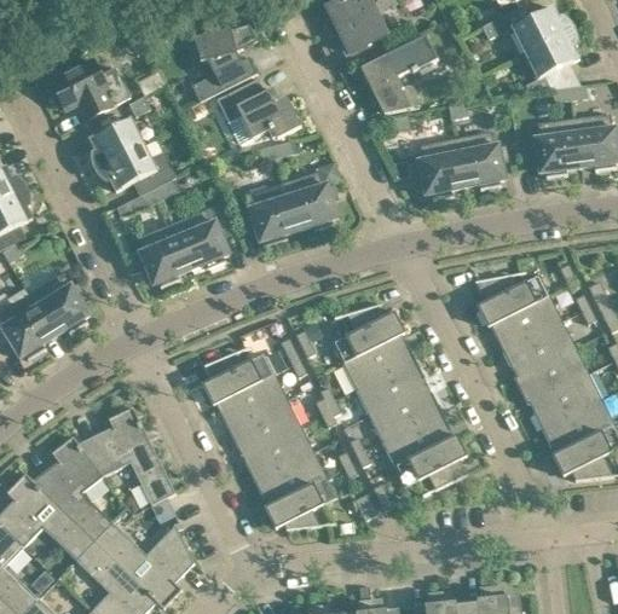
[(338,0),(327,5),(350,51),(385,33),(385,32),(383,33),(374,12),(393,3),(392,0),(338,0)]
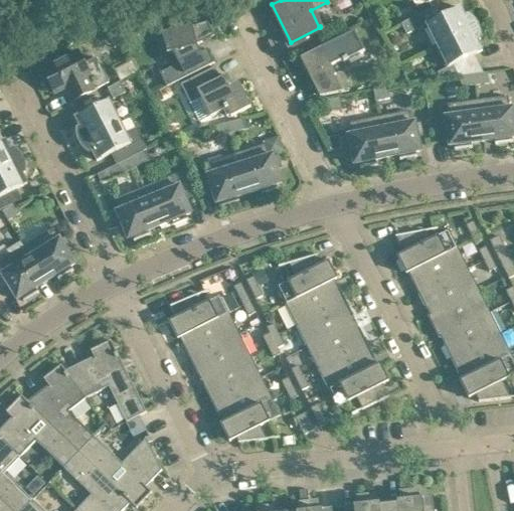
[(436,43),(477,22),(475,20),(474,18),(472,16),(470,14),(467,12),(464,14),(460,4),(425,21),(436,43)]
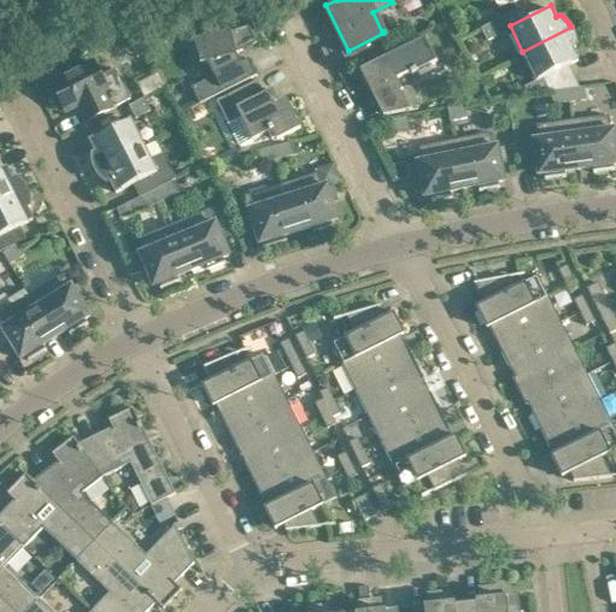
[(499,15),(480,24),(486,37),(505,28),(499,15)]
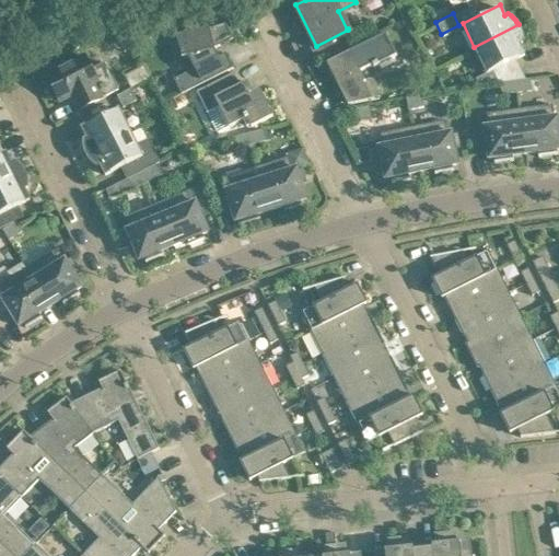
[(194,66),(173,76),(181,91),(232,65),(224,49),(217,54),(213,45),(232,35),(224,20),(175,34),(181,55),(187,54),(194,66)]
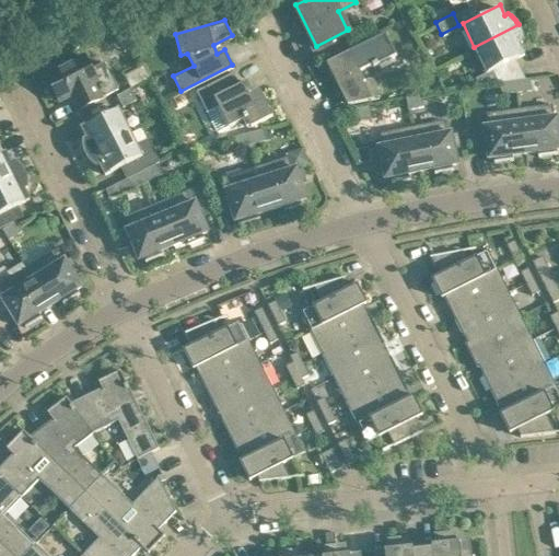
[(517,41),(521,39),(521,36),(521,33),(521,30),(520,27),(519,24),(474,47),(486,70),(475,76),(478,82),(498,79),(492,67),(523,51),(517,41)]
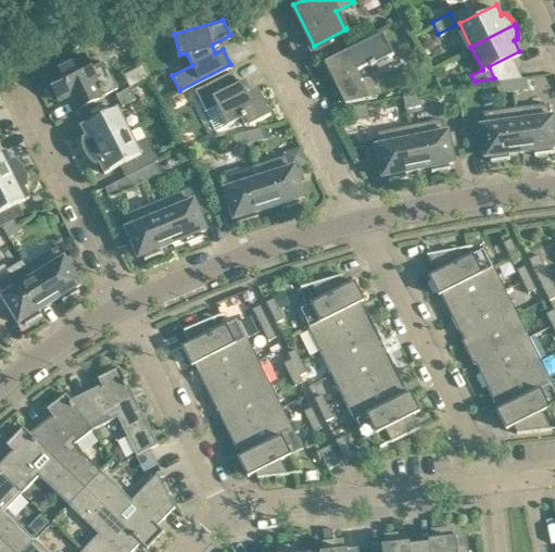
[(381,30),(324,60),(333,79),(337,78),(348,101),(376,95),(373,79),(373,78),(371,77),(370,76),(368,75),(367,75),(365,75),(361,77),(356,67),(369,62),(370,64),(375,62),(375,61),(392,52),(381,30)]
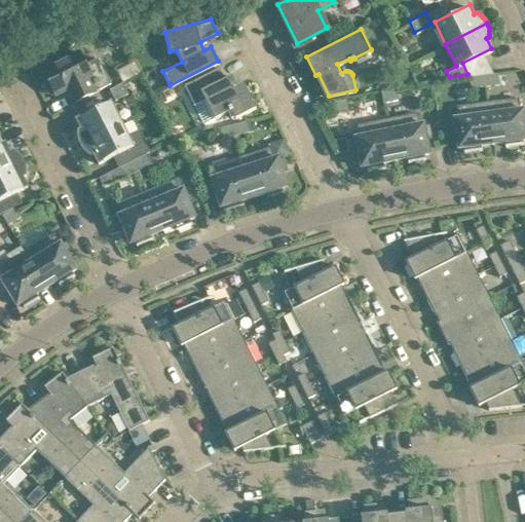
[(51,64),(42,68),(54,92),(66,87),(73,100),(110,81),(97,56),(84,62),(78,49),(62,58),(61,54),(49,61),(51,64)]
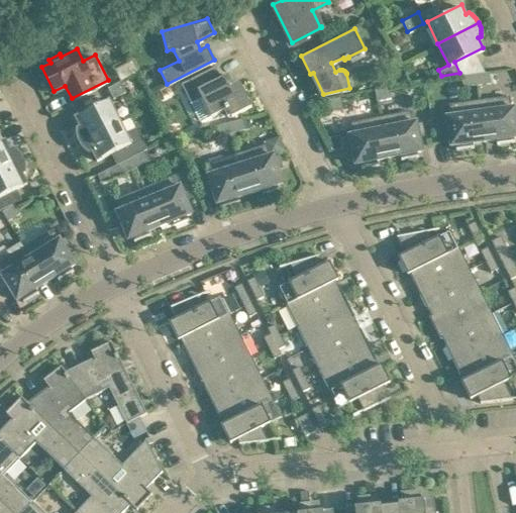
[(124,65),(116,69),(120,78),(137,69),(131,58),(123,62),(124,65)]
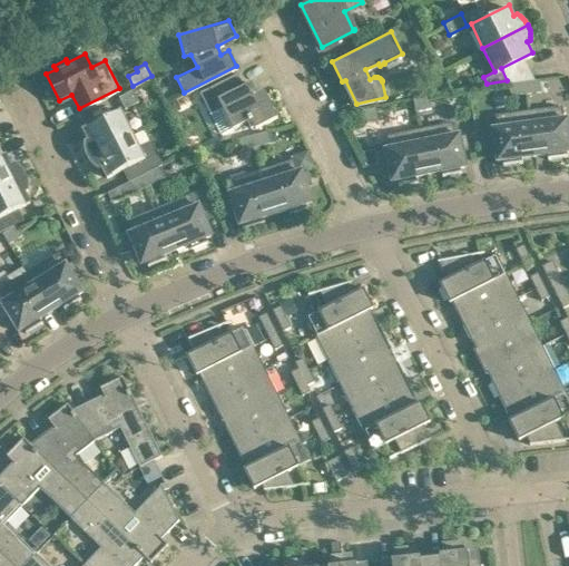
[(236,71),(199,90),(209,111),(222,105),(232,126),(251,117),(254,126),(276,115),(262,87),(255,90),(251,79),(243,84),(236,71)]
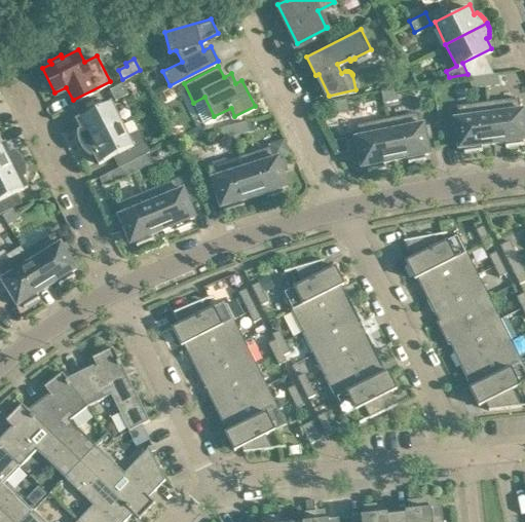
[(497,71),(493,71),(483,73),(484,83),(498,82),(497,71)]
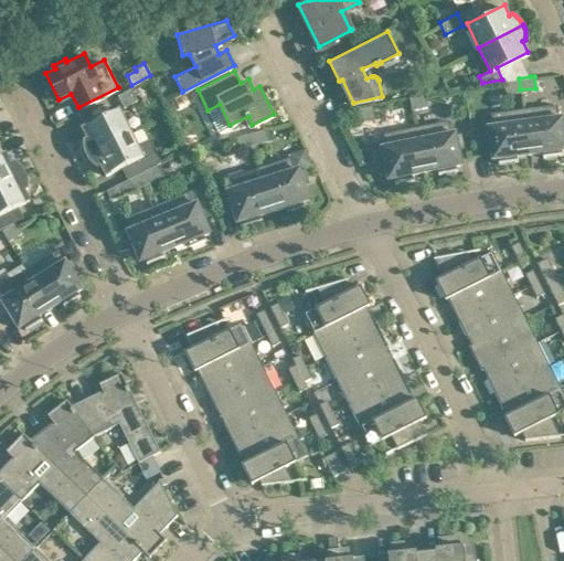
[(520,90),(519,78),(503,80),(506,92),(520,90)]
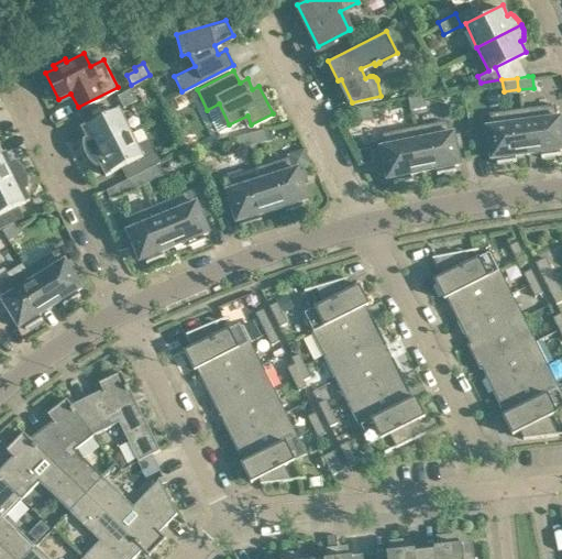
[(130,86),(117,92),(122,105),(136,98),(130,86)]
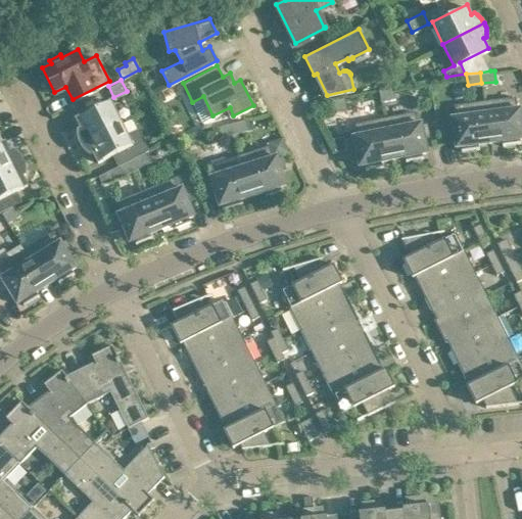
[(392,86),(378,89),(380,99),(394,97),(392,86)]
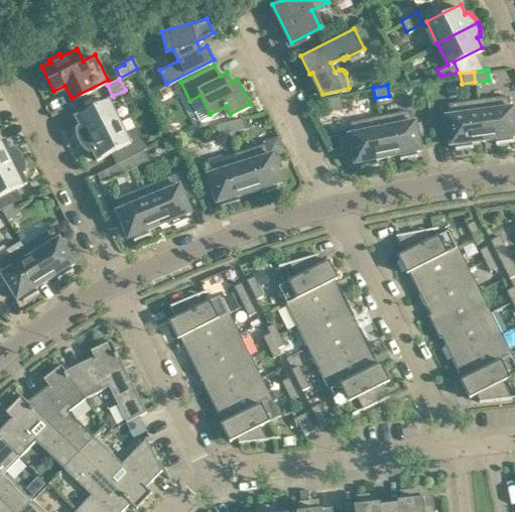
[(157,89),(151,92),(155,100),(159,98),(160,94),(157,89)]
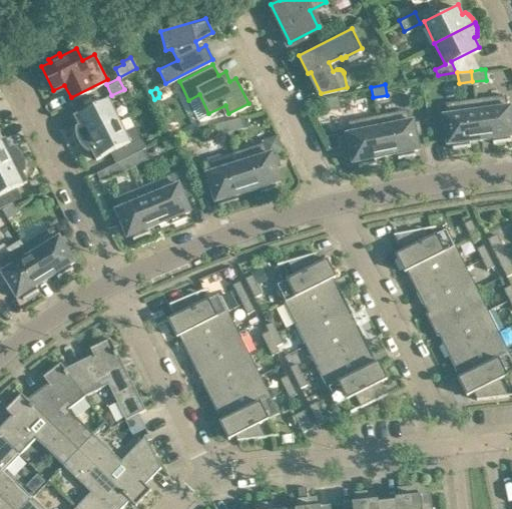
[(504,92),(474,96),(480,138),(491,136),(492,141),(510,138),(509,134),(511,133),(511,120),(510,104),(506,104),(504,92)]
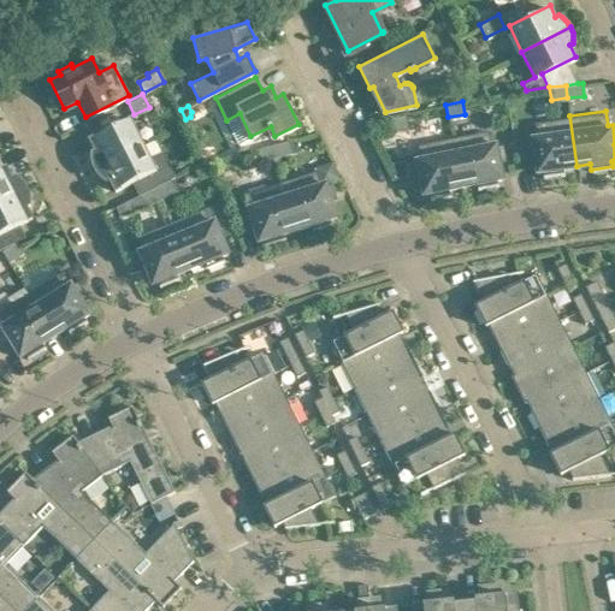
[(404,113),(388,116),(390,129),(407,125),(404,113)]
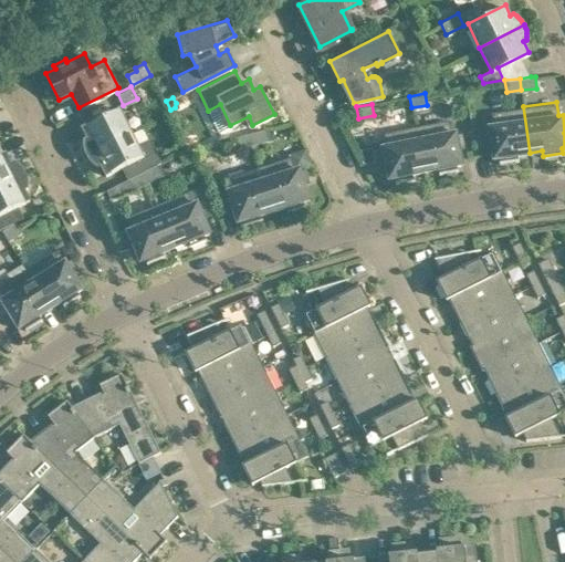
[(530,153),(523,106),(491,112),(492,124),(488,125),(489,128),(483,128),(484,138),(490,137),(493,157),(498,157),(499,162),(518,159),(518,154),(530,153)]
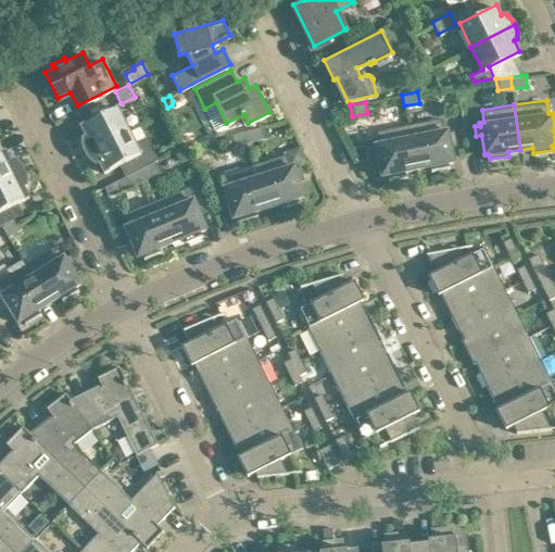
[(116,105),(79,124),(85,135),(82,136),(82,139),(82,142),(83,145),(84,148),(85,151),(128,128),(116,105)]
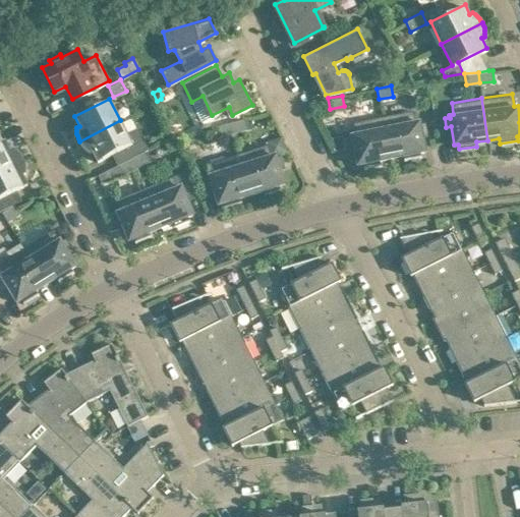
[(412,110),(383,115),(391,157),(402,155),(403,159),(421,155),(420,151),(424,150),(421,131),(425,130),(424,122),(419,123),(419,120),(415,121),(412,110)]
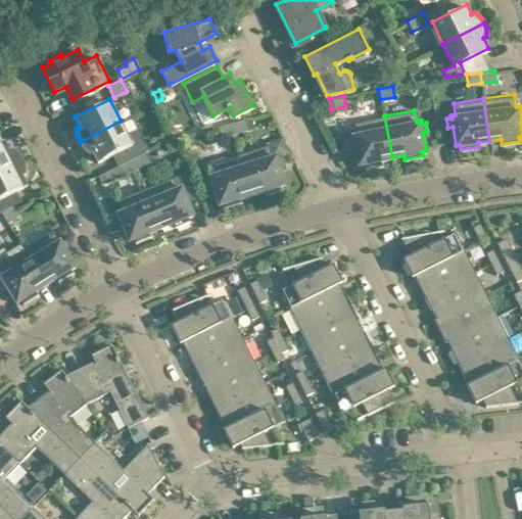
[(392,157),(384,115),(354,122),(357,134),(352,135),(359,164),(364,163),(364,168),(382,163),(381,159),(392,157)]
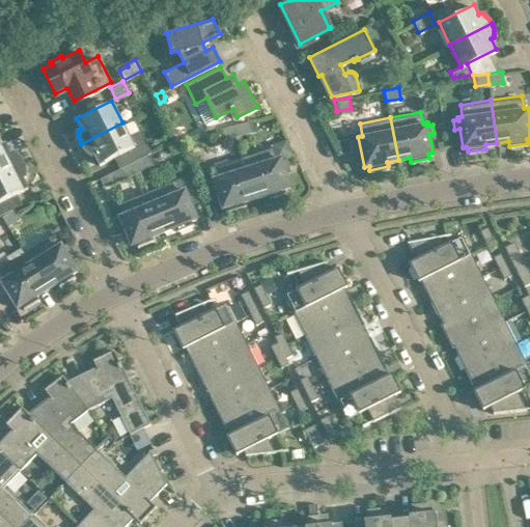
[(247,119),(233,123),(235,134),(250,131),(247,119)]
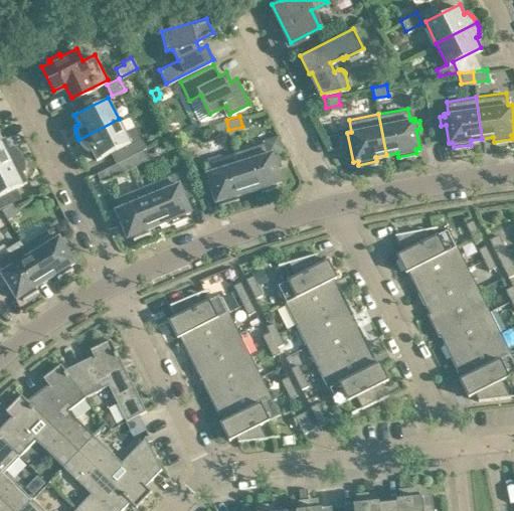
[(125,132),(119,119),(78,140),(79,142),(81,144),(83,146),(86,148),(88,150),(91,148),(96,158),(115,148),(120,159),(146,146),(136,126),(125,132)]
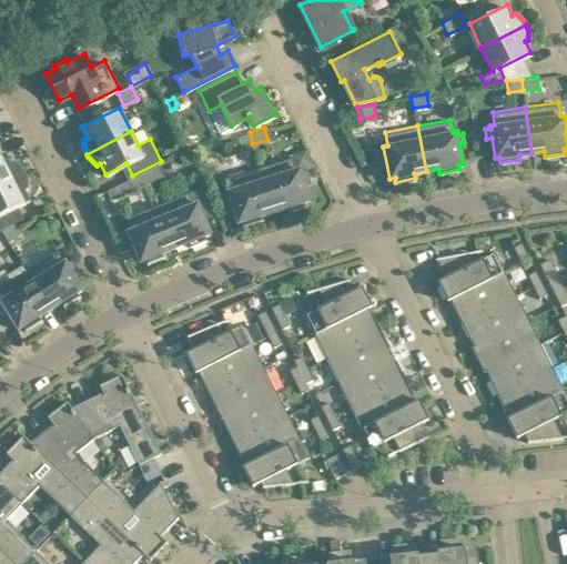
[(252,143),(250,132),(234,136),(238,148),(252,143)]
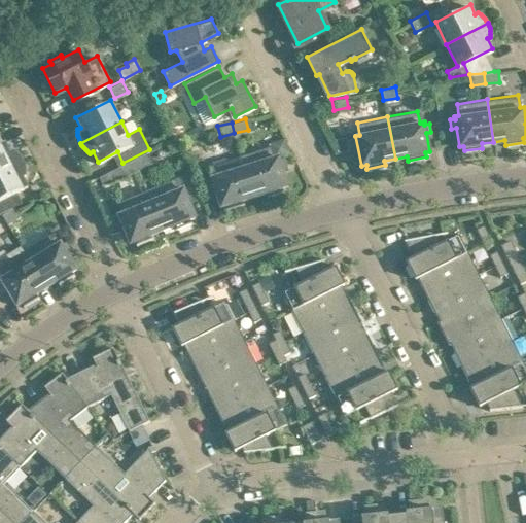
[(345,137),(335,139),(338,151),(348,149),(345,137)]
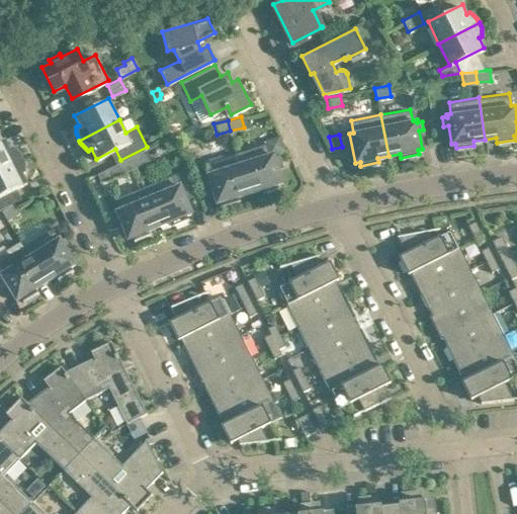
[(0,168),(21,157),(20,154),(18,152),(16,150),(14,148),(12,147),(9,148),(4,139),(0,141),(0,168)]
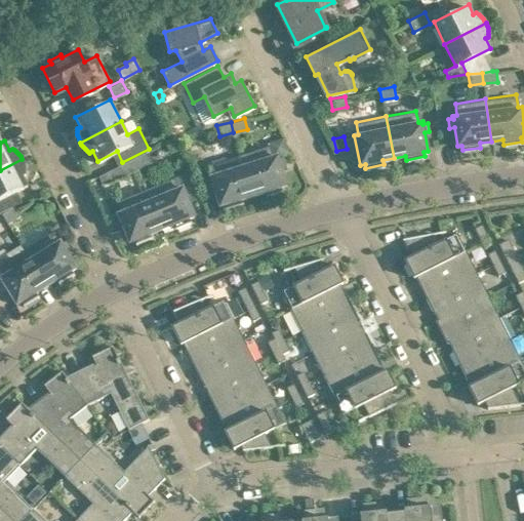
[(269,144),(240,154),(252,194),(264,191),(266,195),(282,190),(281,185),(286,184),(277,155),(273,156),(269,144)]
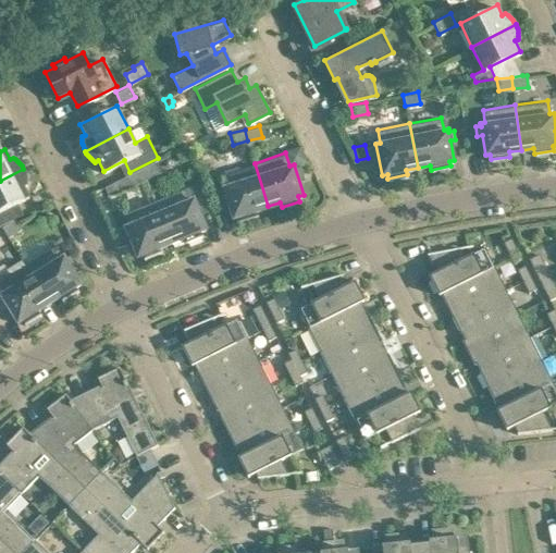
[(153,160),(140,168),(146,179),(159,171),(153,160)]
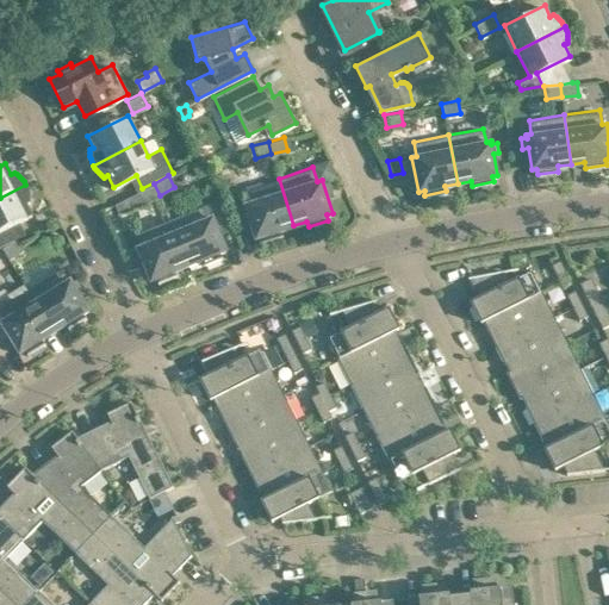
[(293,225),(279,179),(244,189),(249,203),(244,204),(246,207),(240,209),(243,218),(248,217),(255,237),(261,236),(262,241),(283,235),(280,230),(293,225)]
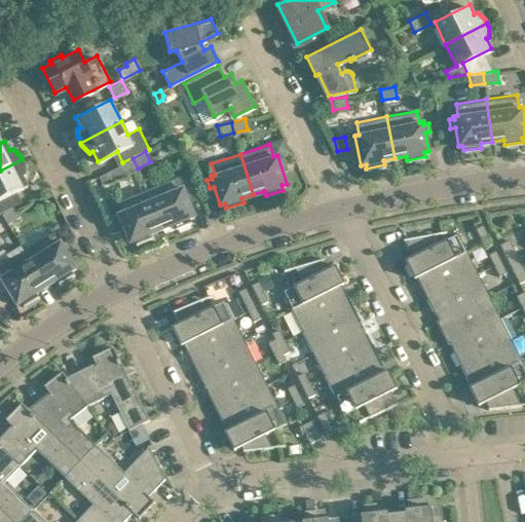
[(138,169),(133,158),(119,164),(124,175),(138,169)]
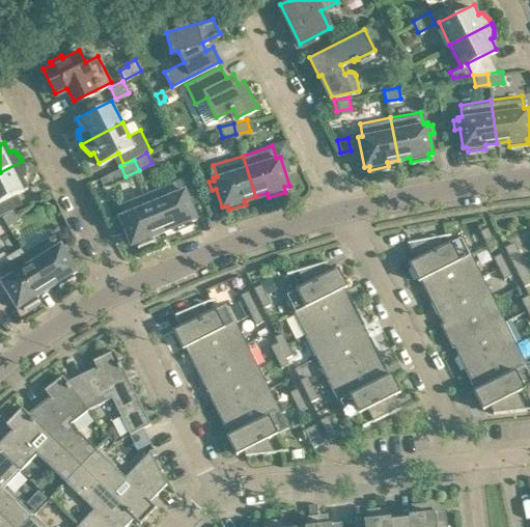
[(22,176),(25,174),(25,172),(25,169),(24,166),(23,163),(22,161),(0,172),(0,200),(27,187),(22,176)]
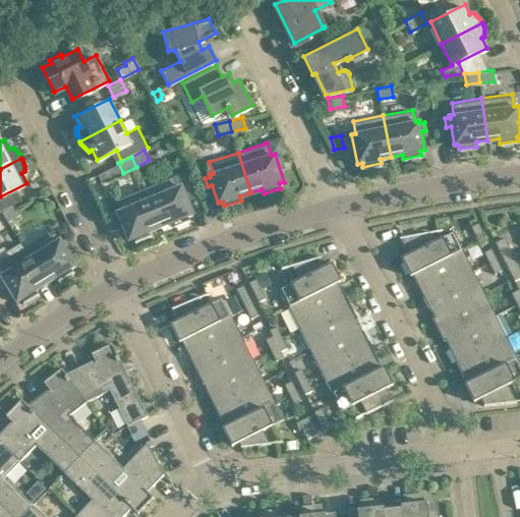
[(172,175),(145,186),(160,226),(192,213),(185,195),(189,193),(186,186),(189,185),(183,170),(172,175)]
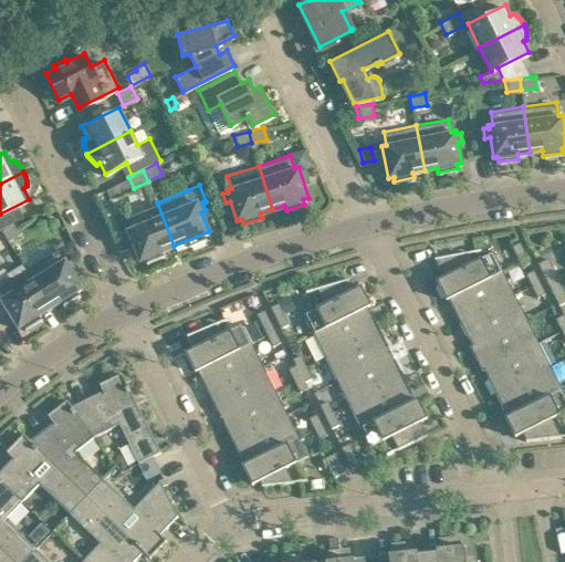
[(128,232),(122,235),(125,243),(132,241),(139,260),(174,246),(157,203),(126,216),(131,228),(127,229),(128,232)]
